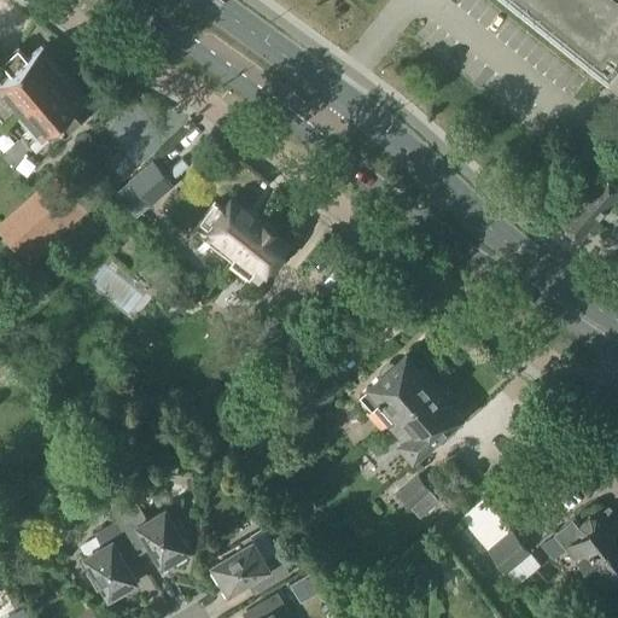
[(617,58),(617,0),(519,0),(601,65),(611,53),(617,59),(617,58)]
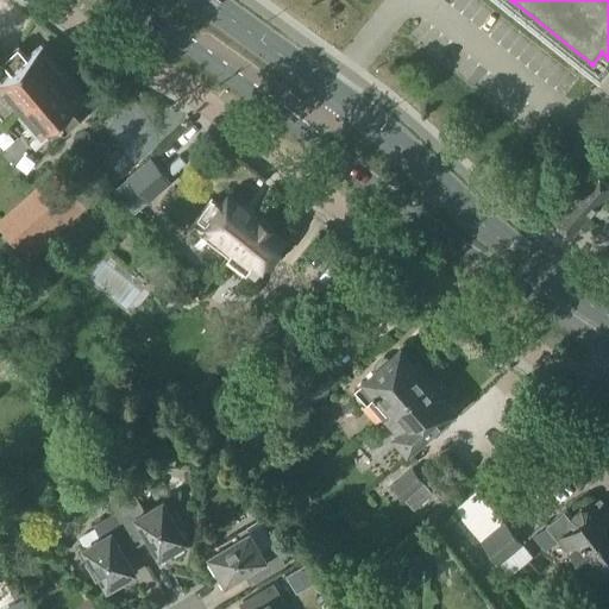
[(20,107),(56,76),(49,68),(50,67),(51,60),(44,50),(37,50),(27,57),(18,46),(2,61),(12,71),(0,81),(0,118),(4,123),(8,118),(7,118),(20,107)]
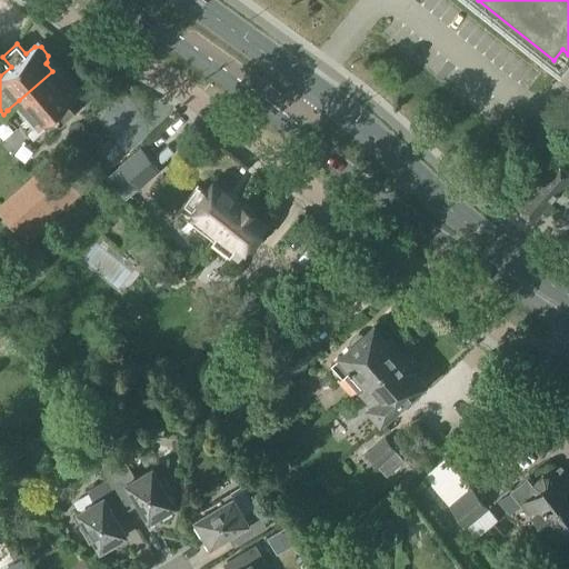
[(60,79),(52,71),(19,100),(7,110),(8,110),(28,133),(40,123),(46,129),(55,127),(56,128),(75,111),(67,101),(73,95),(76,88),(68,79),(61,79),(60,79)]
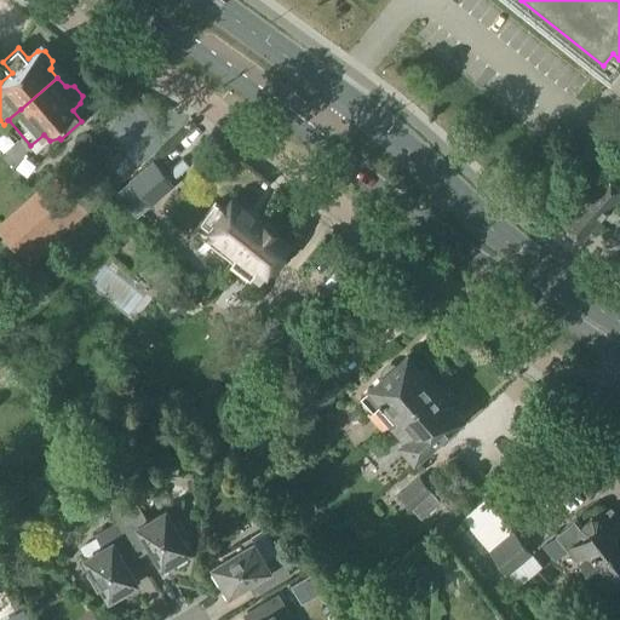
[(154,162),(118,195),(138,218),(174,187),(154,162)]
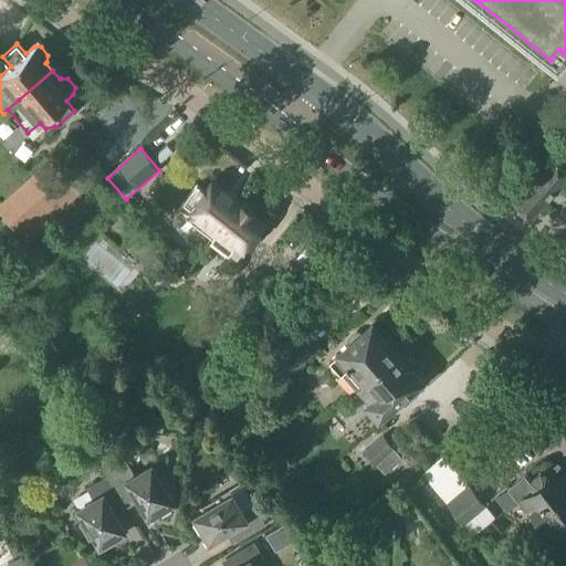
[(0,202),(0,212),(25,242),(81,192),(50,158),(0,202)]
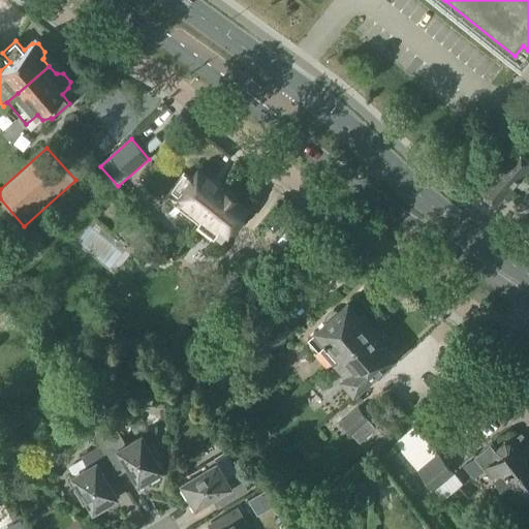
[(224,190),(198,170),(191,179),(184,173),(164,196),(197,223),(204,215),(224,190)]
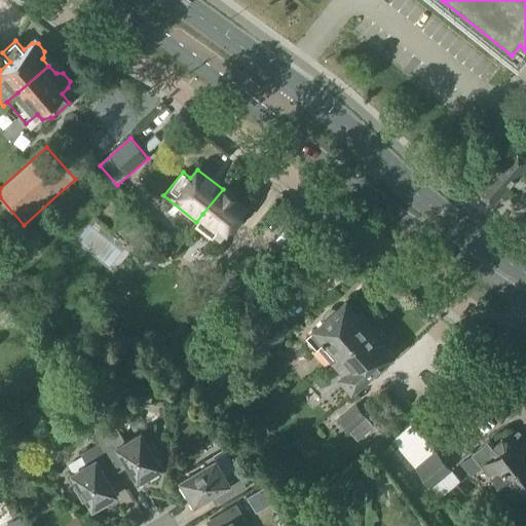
[(91,197),(101,186),(90,179),(82,189),(91,197)]
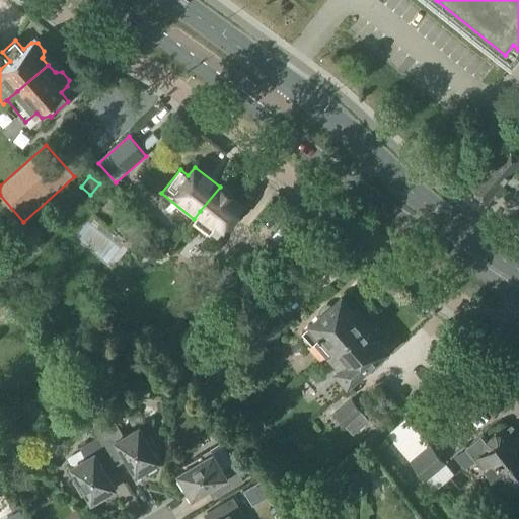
[(220,187),(200,211),(194,219),(209,231),(215,223),(222,229),(242,205),(230,196),(229,192),(223,187),(220,187)]
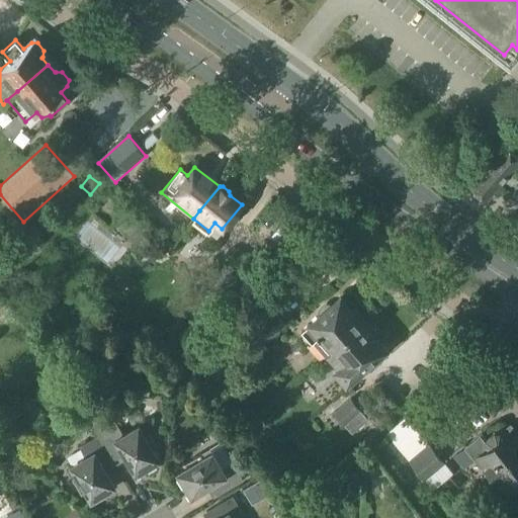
[(326,355),(367,319),(366,318),(365,320),(356,310),(353,312),(341,297),(330,308),(327,308),(323,312),(323,315),(303,332),(313,344),(315,342),(326,355)]
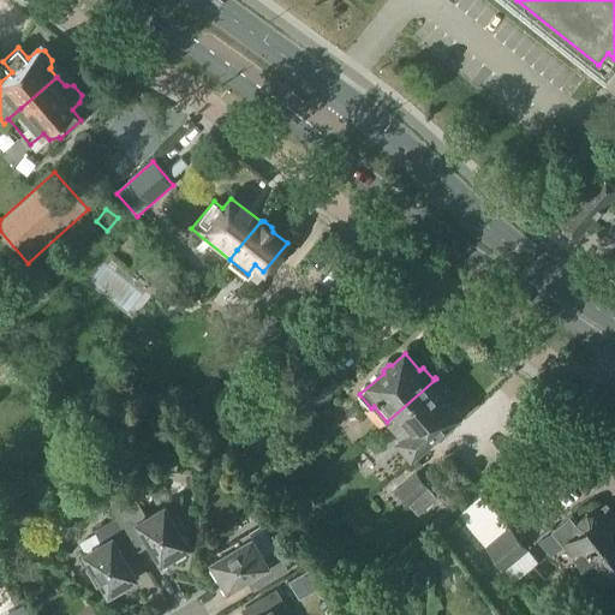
[(436,378),(387,422),(401,440),(400,441),(412,454),(436,434),(440,434),(445,429),(445,427),(458,415),(443,396),(447,394),(436,382),(437,380),(436,378)]
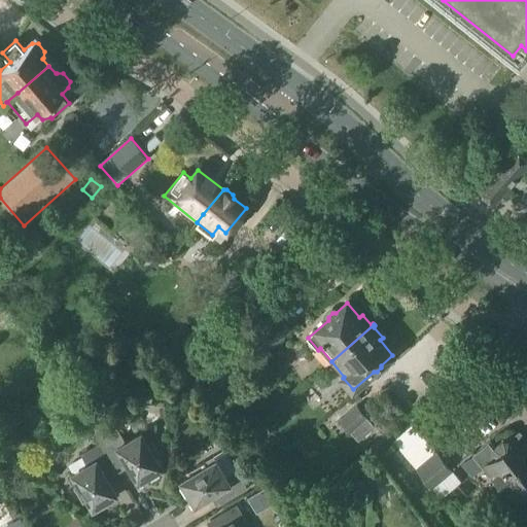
[(340,420),(358,441),(375,427),(356,406),(340,420)]
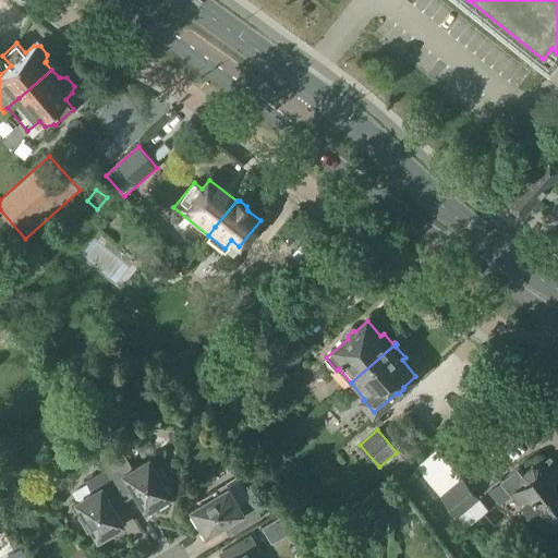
[(133,469),(126,458),(119,446),(99,458),(106,470),(122,498),(134,492),(146,512),(171,497),(166,487),(170,484),(159,466),(155,469),(149,459),(133,469)]
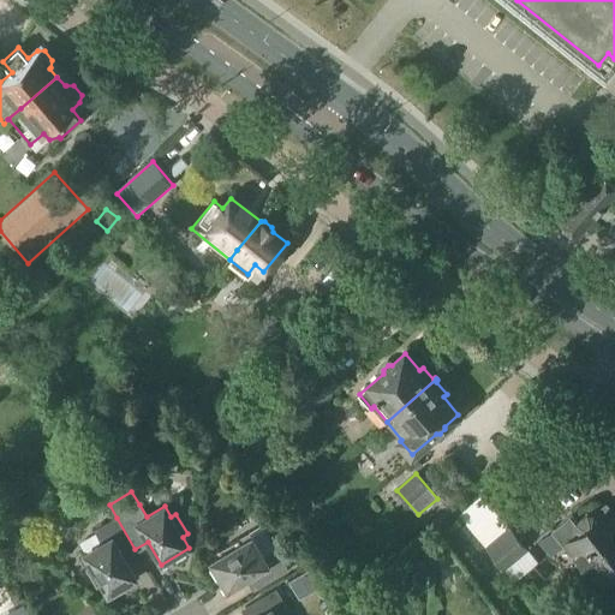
[(482,494),(458,513),(503,569),(527,549),(511,529),(482,494)]
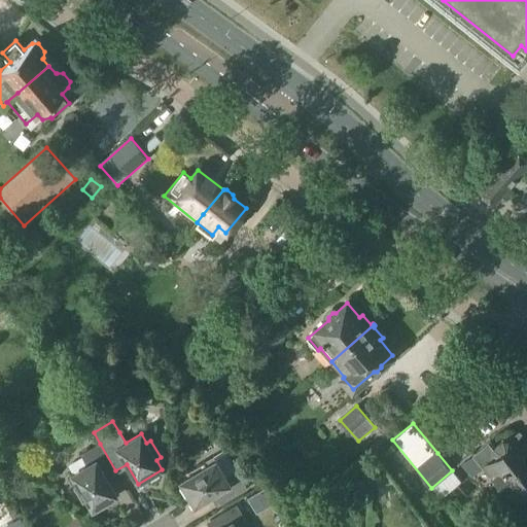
[(526,486),(526,441),(520,432),(508,441),(503,441),(495,447),(491,442),(473,455),(482,465),(485,463),(496,476),(492,478),(493,482),(497,488),(501,489),(504,487),(513,497),(526,486)]
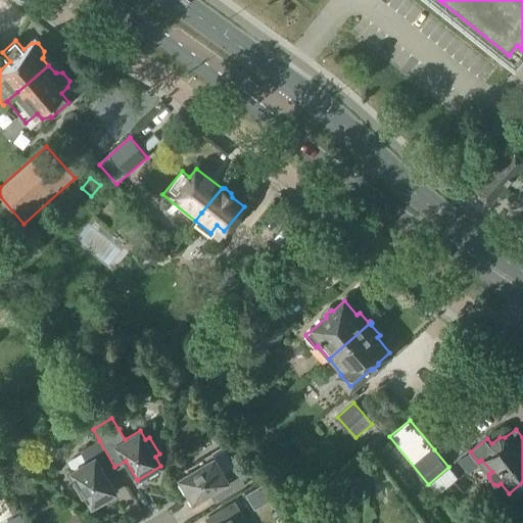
[(104,473),(114,467),(99,440),(81,452),(87,462),(72,471),(77,480),(73,483),(83,500),(87,497),(92,507),(116,492),(104,473)]
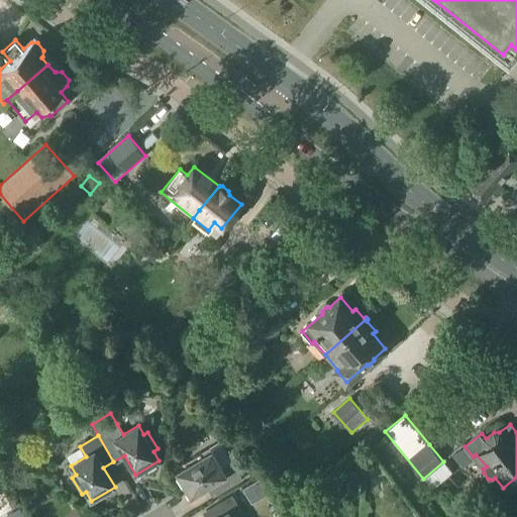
[(221,468),(212,452),(203,457),(200,453),(184,463),(186,468),(177,473),(191,497),(210,485),(216,496),(242,480),(231,461),(221,468)]
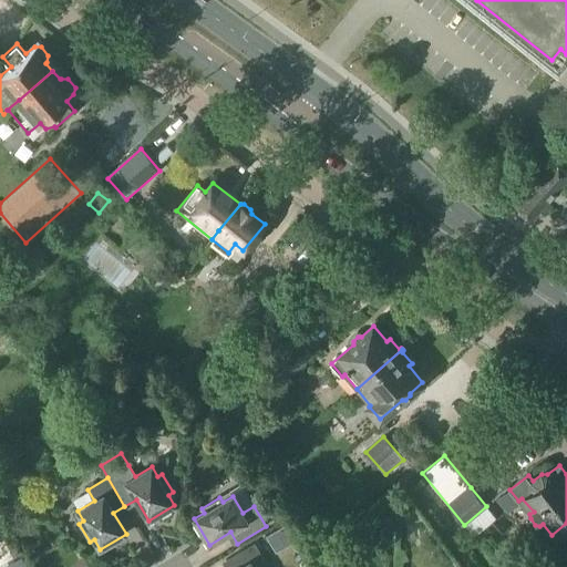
[(379,512),(382,525),(394,522),(391,508),(379,512)]
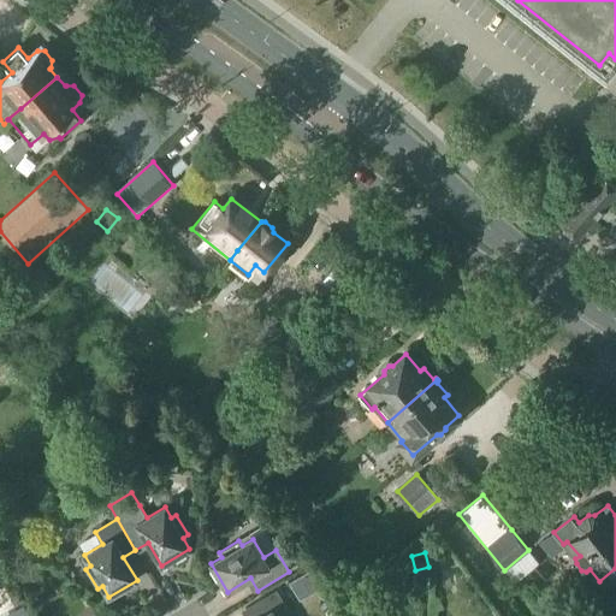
[(0,558),(0,586),(12,580),(0,558)]
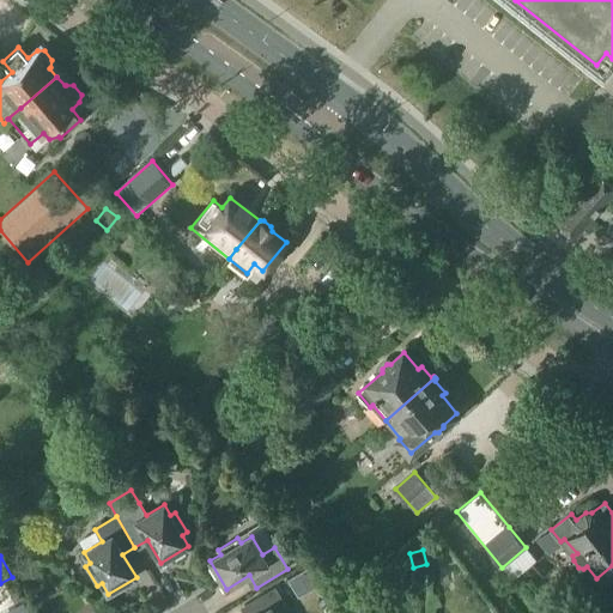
[(287,578),(298,596),(323,581),(313,564),(287,578)]
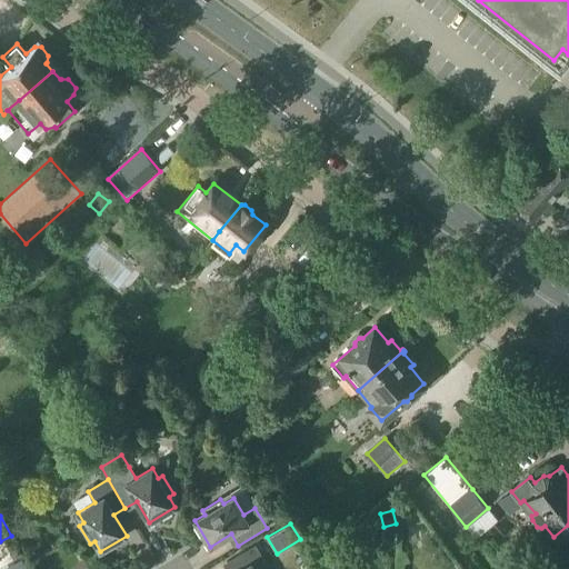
[(262,568),(268,566),(256,546),(227,562),(230,568),(262,568)]
